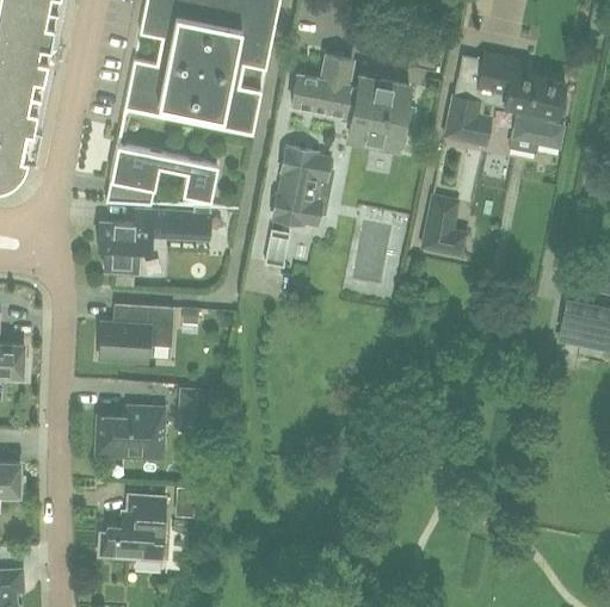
[(0,0),(0,193),(4,193),(8,191),(13,189),(17,185),(22,181),(24,177),(26,172),(28,166),(36,167),(43,136),(35,135),(48,62),(38,60),(41,50),(43,51),(51,44),(60,0),(0,0)]
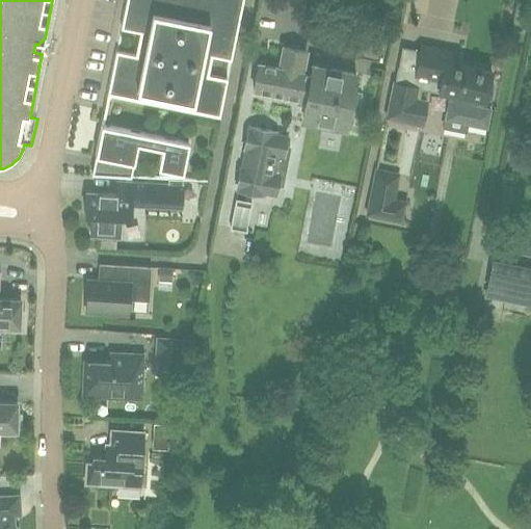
[(244,0),(128,0),(122,32),(141,36),(137,59),(117,55),(109,98),(220,121),(229,82),(209,79),(213,60),(232,63),(244,0)]
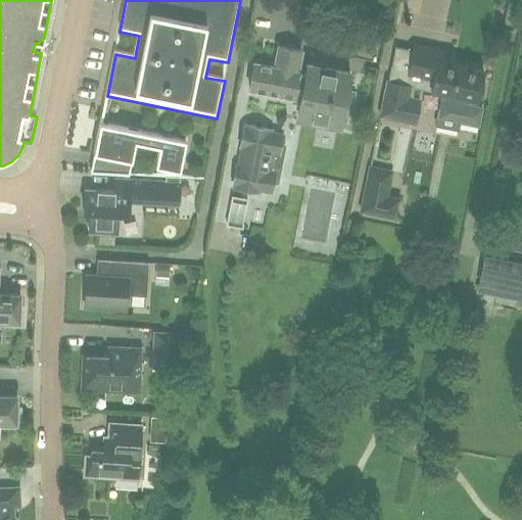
[(440,53),(414,47),(410,68),(405,73),(391,71),(389,84),(387,84),(381,119),(417,126),(421,102),(414,100),(416,91),(444,96),(445,95),(444,102),(442,101),(439,120),(479,128),(483,109),(475,108),(476,101),(478,101),(483,72),(438,62),(440,53)]
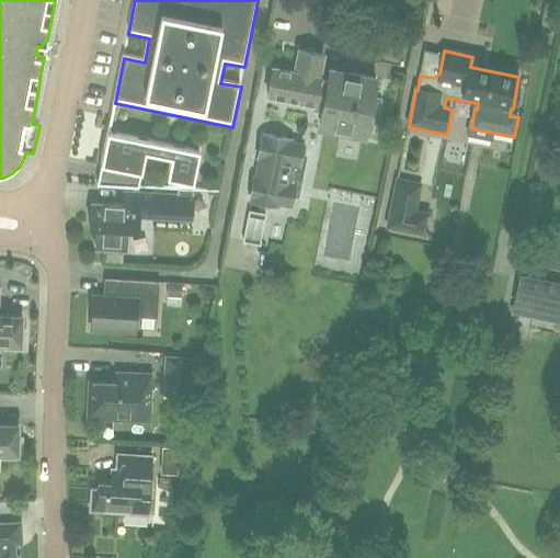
[(273,72),(267,97),(322,109),(318,128),(364,138),(367,121),(367,120),(378,122),(381,101),(372,100),(375,80),(330,71),(328,81),(327,83),(322,82),(318,81),(323,57),(307,55),(299,53),(295,77),(290,76),(280,75),(273,72)]
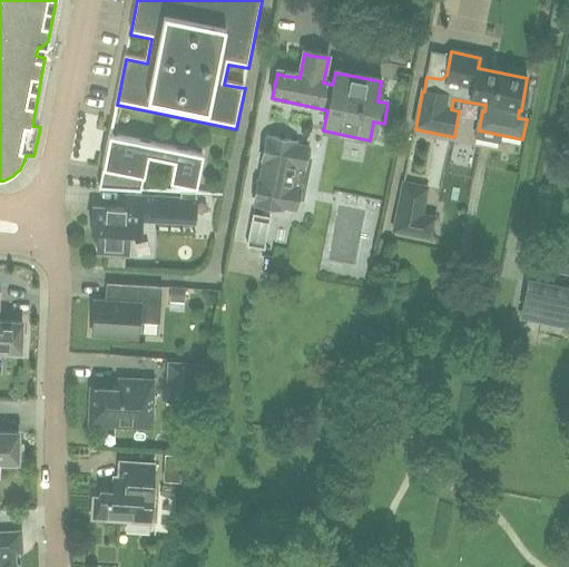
[(110,138),(104,170),(117,174),(114,192),(141,194),(148,158),(175,164),(170,184),(197,189),(204,157),(110,138)]
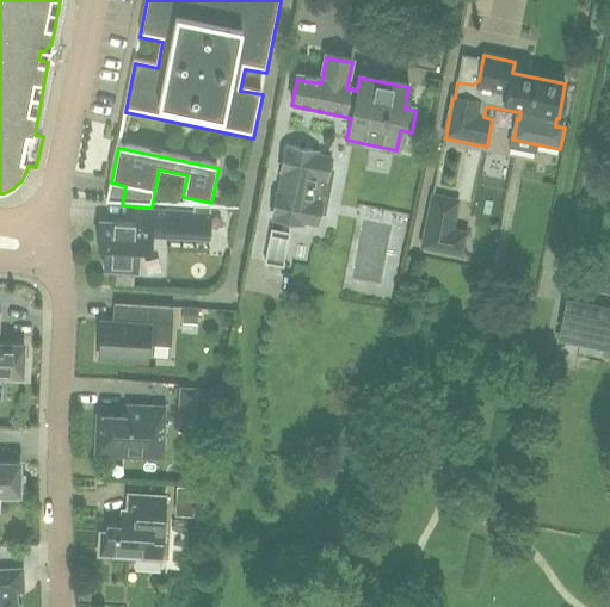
[(303,224),(318,227),(321,205),(308,203),(312,180),(326,183),(331,161),(316,159),(316,155),(289,149),(288,153),(285,153),(282,175),(283,175),(279,197),(277,197),(273,218),(275,218),(275,222),(303,228),(303,224)]
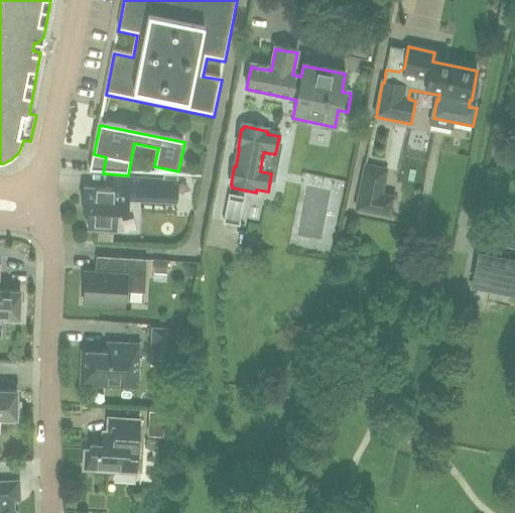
[(365,165),(355,213),(392,220),(393,215),(392,215),(394,203),(396,203),(397,198),(384,195),(389,170),(365,165)]
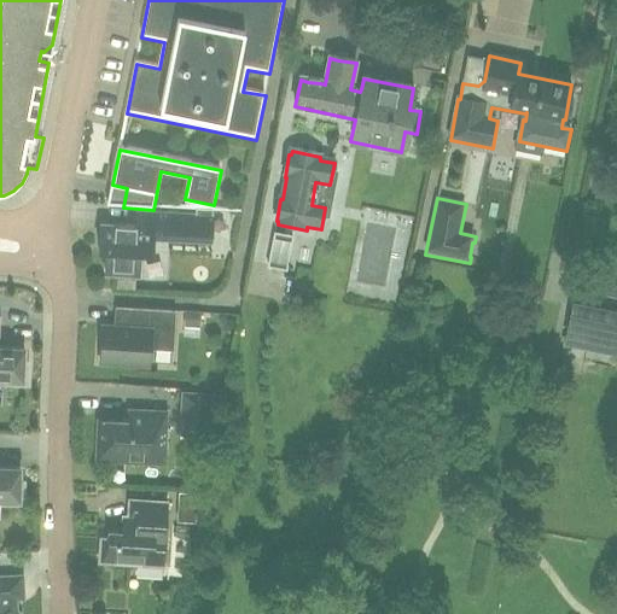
[(215,220),(169,217),(140,215),(139,229),(102,228),(99,255),(108,255),(106,276),(139,278),(141,256),(153,257),(155,241),(214,245),(215,220)]
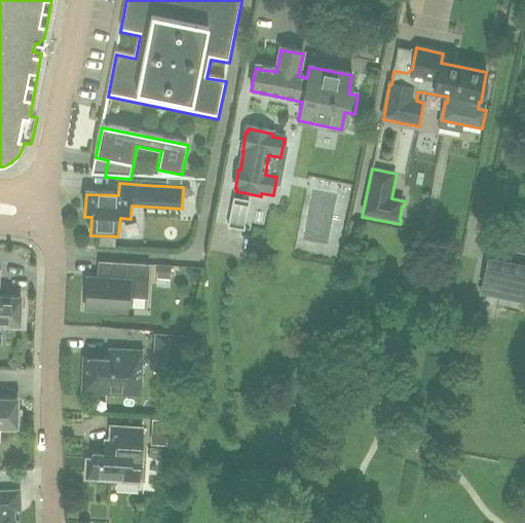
[(503,249),(524,254),(524,235),(507,231),(503,249)]
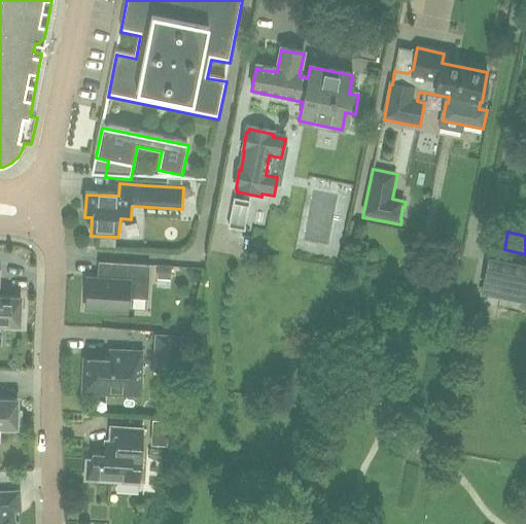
[(525,270),(518,269),(488,263),(483,291),(525,300),(525,270)]
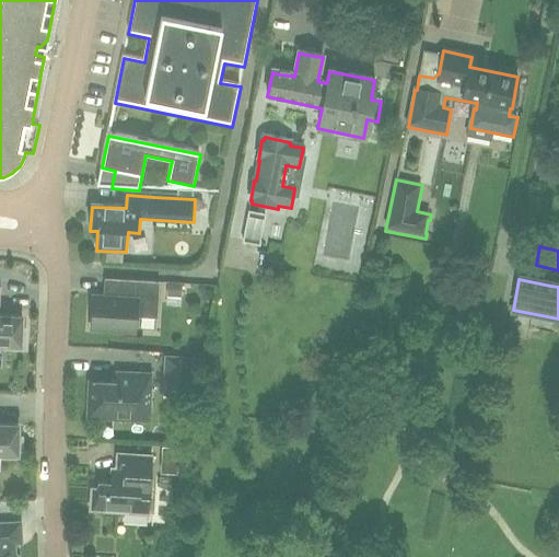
[(115,300),(93,298),(91,332),(136,335),(136,320),(158,321),(160,285),(123,281),(121,296),(119,296),(115,300)]
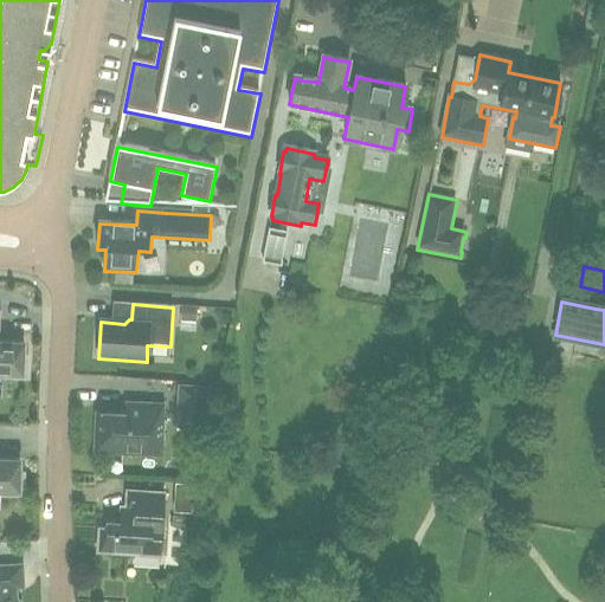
[(182,308),(181,324),(197,325),(198,309),(182,308)]
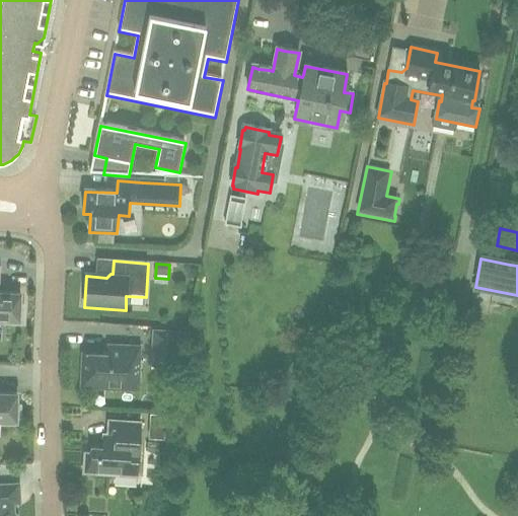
[(0,284),(1,269),(0,268),(0,320),(5,321),(5,325),(23,326),(24,307),(20,307),(21,295),(0,294),(0,284)]
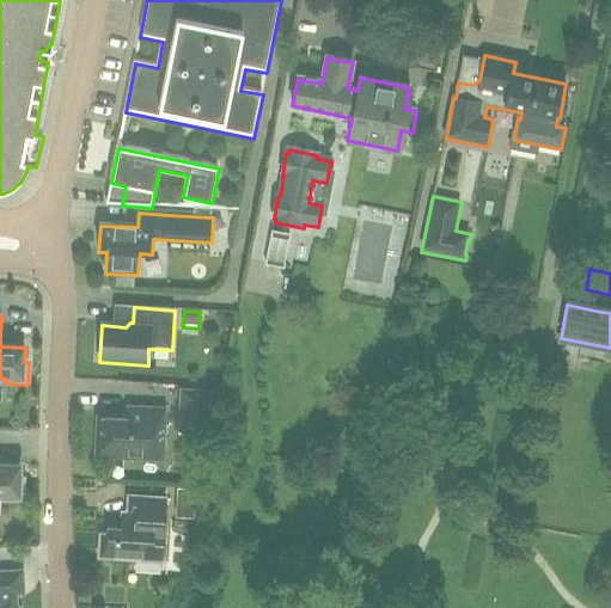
[(182,392),(179,431),(211,433),(212,393),(182,392)]
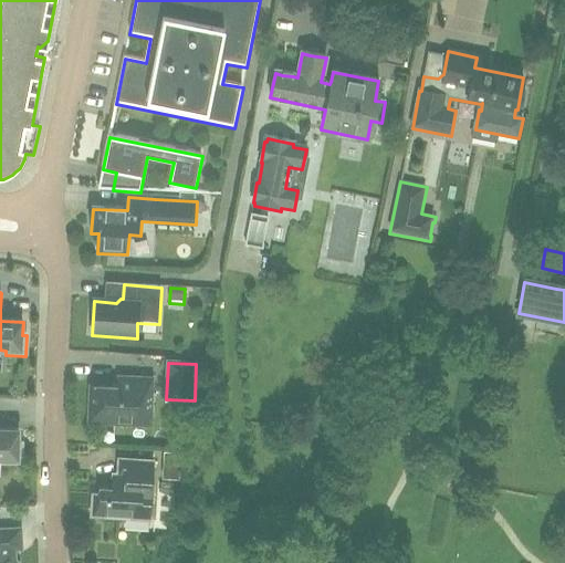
[(92,388),(91,420),(117,421),(117,425),(138,426),(139,398),(152,398),(152,382),(118,381),(118,389),(92,388)]
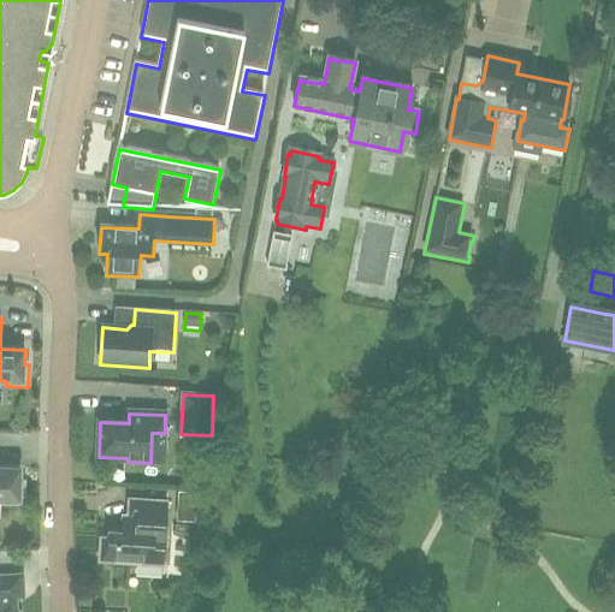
[(3,506),(24,506),(25,483),(21,483),(21,469),(0,468),(0,500),(3,501),(3,506)]
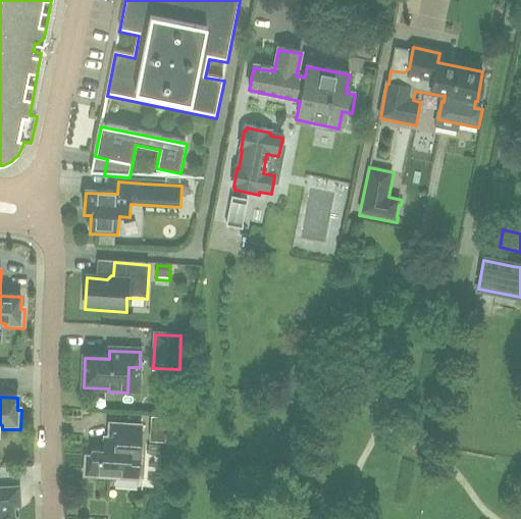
[(140,473),(141,457),(143,427),(110,425),(109,439),(104,439),(103,452),(92,451),(92,459),(87,458),(85,477),(117,479),(117,472),(140,473)]
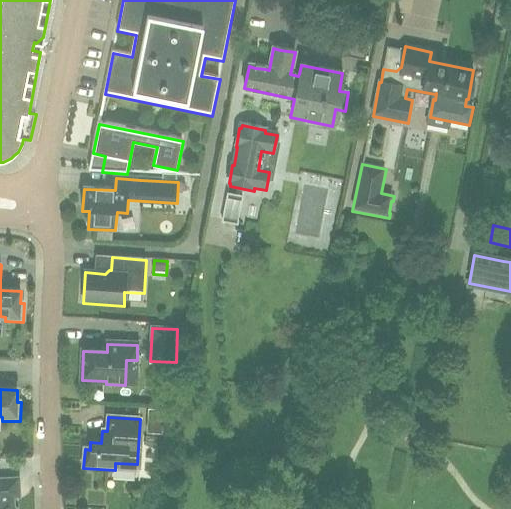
[(13,508),(13,498),(19,498),(18,481),(0,481),(0,508),(13,508)]
